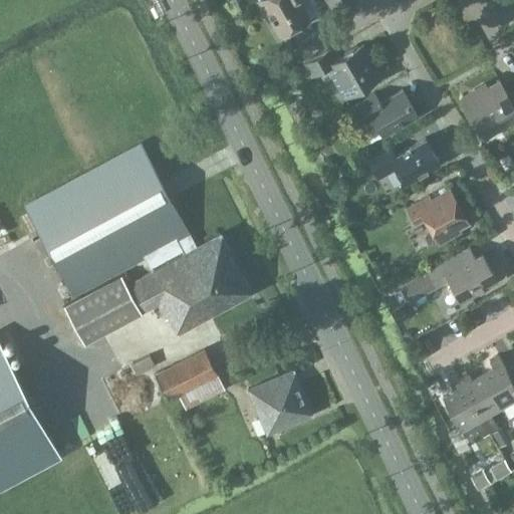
[(282,33),(309,17),(298,0),(258,0),(257,1),(266,14),(269,12),(282,33)]
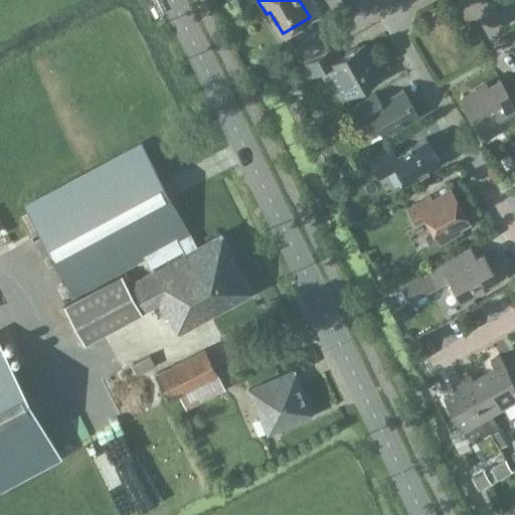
[(344,97),(381,75),(361,42),(335,57),(331,49),(305,64),(311,74),(326,65),(344,97)]
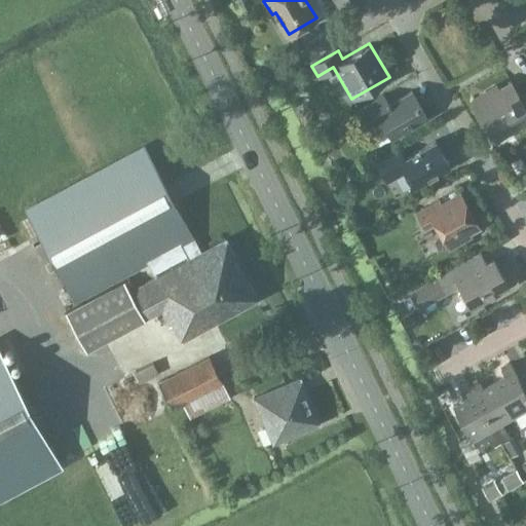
[(525,94),(521,98),(511,81),(475,102),(495,136),(525,117),(525,119),(525,94)]
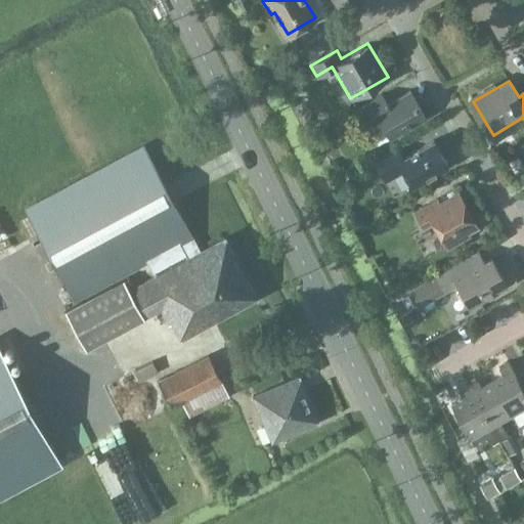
[(389,137),(424,117),(416,102),(417,101),(409,90),(394,98),(394,99),(386,103),(381,95),(354,111),(363,128),(379,119),(389,137)]
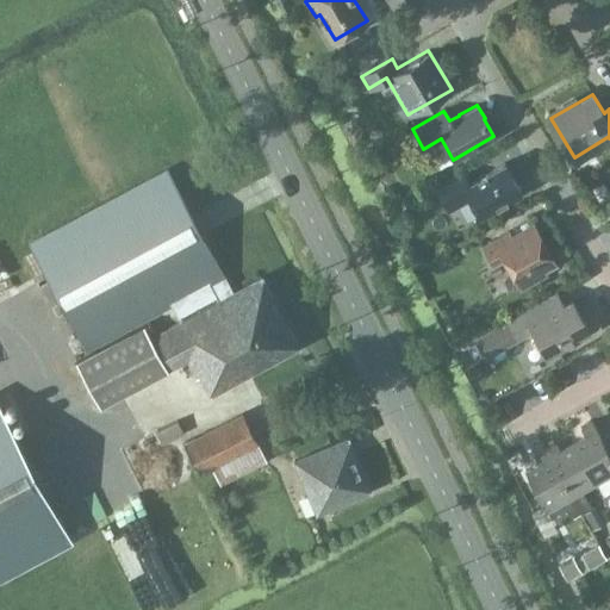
[(480,215),(521,192),(504,162),(467,182),(461,172),(435,186),(449,211),(471,198),(480,215)]
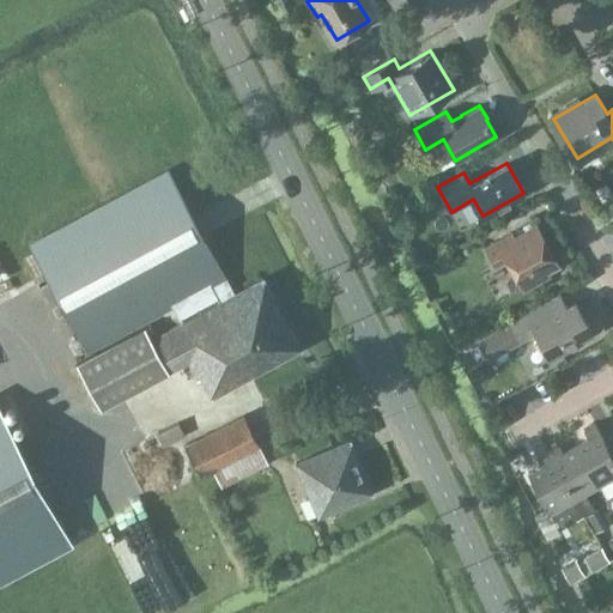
[(168,170),(29,243),(52,286),(87,352),(173,308),(181,322),(235,292),(192,214),(190,213),(168,170)]
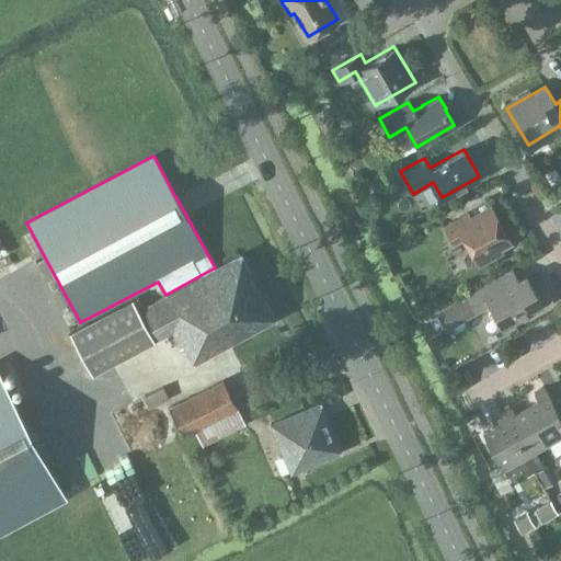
[(467,265),(479,263),(480,264),(502,252),(501,249),(512,242),(491,204),(469,216),(467,213),(445,226),(453,241),(462,236),(470,248),(462,258),(467,265)]
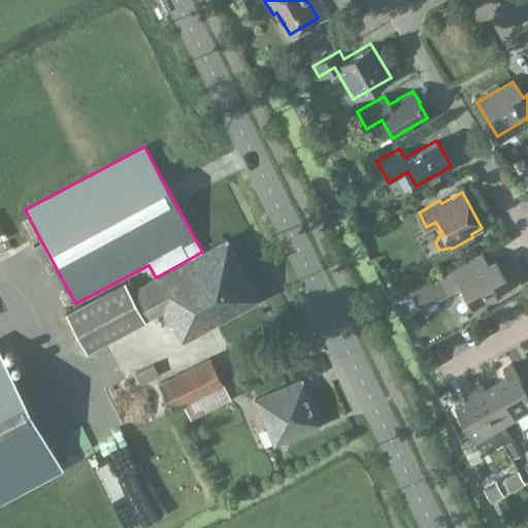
[(156,277),(134,289),(151,318),(161,312),(169,327),(171,326),(182,342),(260,301),(226,238),(202,252),(156,277)]
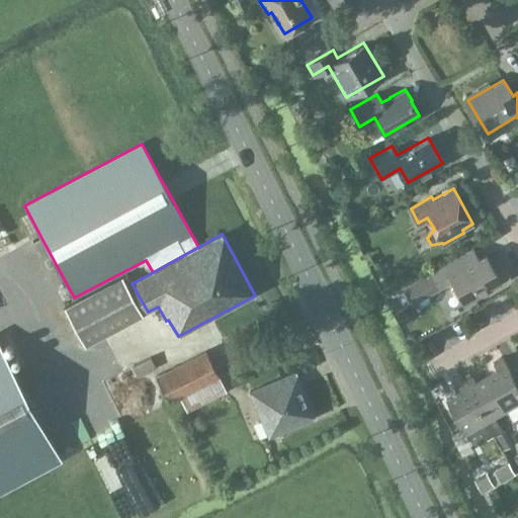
[(463,300),(501,280),(486,253),(470,261),(465,252),(429,272),(438,288),(452,280),(463,300)]
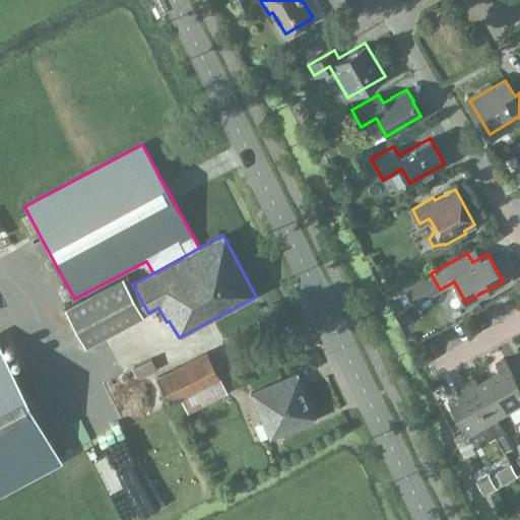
[(85,298),(65,309),(84,345),(146,314),(148,313),(132,284),(127,275),(85,298)]
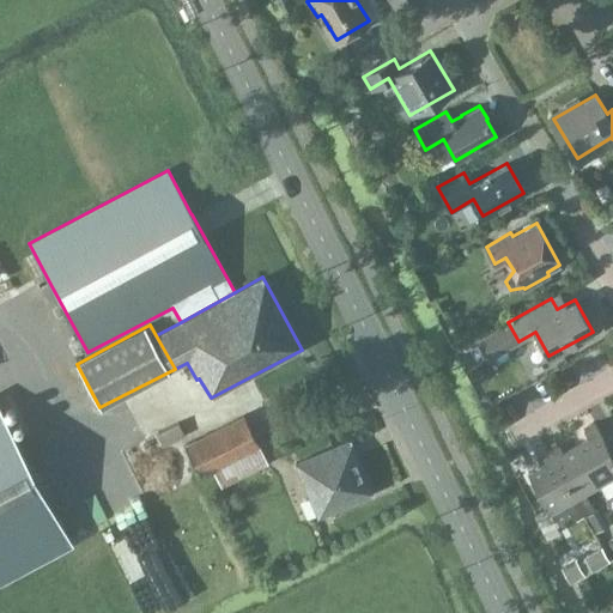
[(0,407),(0,577),(71,540),(0,407)]
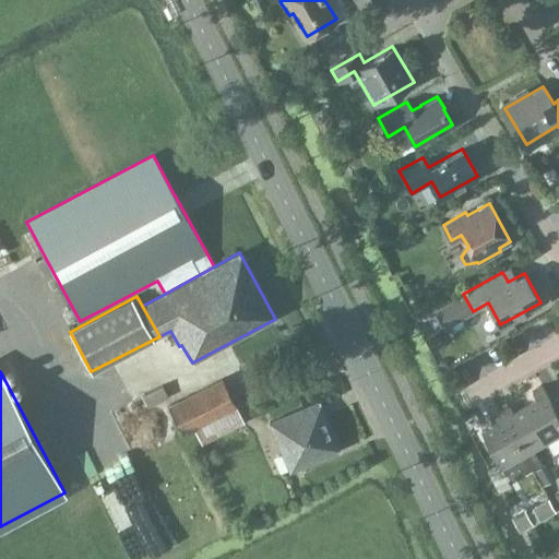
[(201,444),(245,424),(237,407),(223,379),(168,406),(182,435),(193,429),(201,444)]
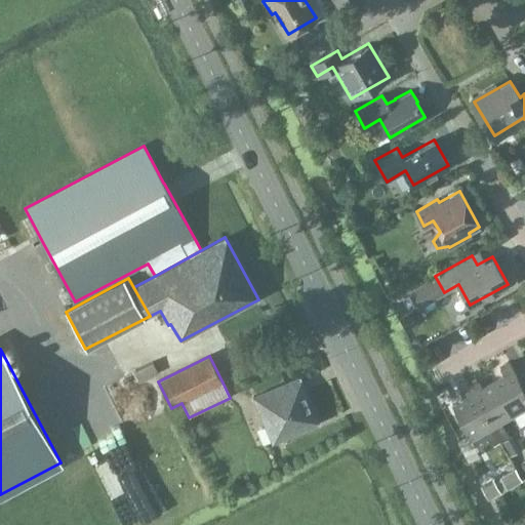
[(524,389),(517,375),(510,361),(498,367),(502,374),(492,380),(510,410),(521,404),(524,410),(524,389)]
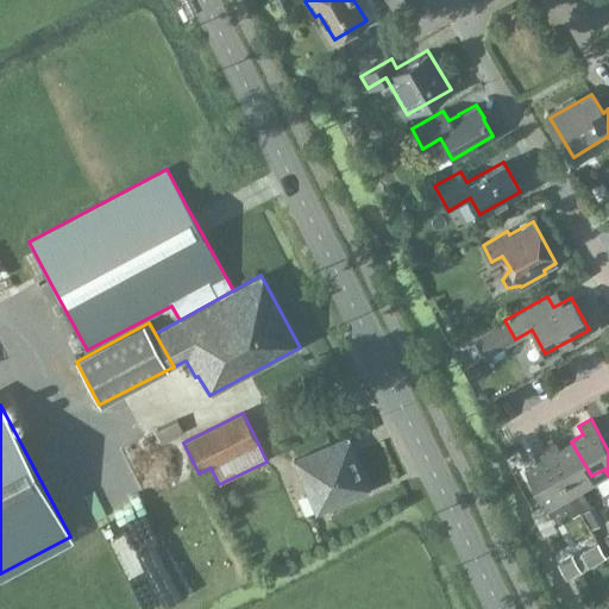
[(157,444),(180,439),(176,421),(154,426),(157,444)]
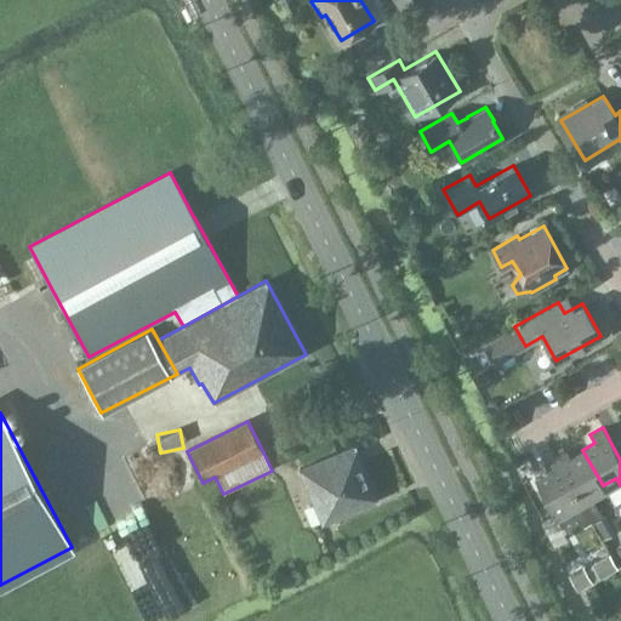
[(323,524),(377,499),(355,446),(300,469),(323,524)]
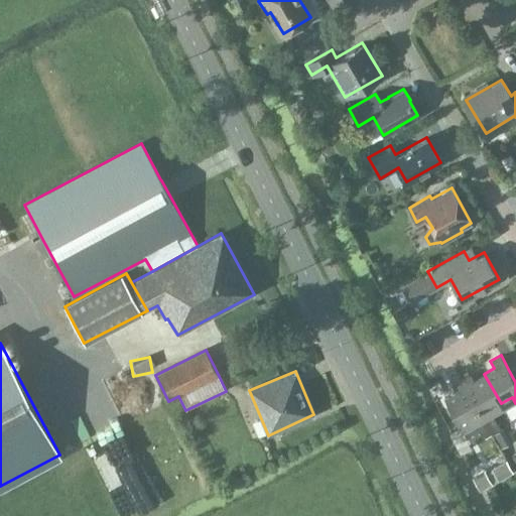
[(501,403),(484,374),(473,380),(469,373),(460,378),(490,430),(498,425),(490,409),(501,403)]
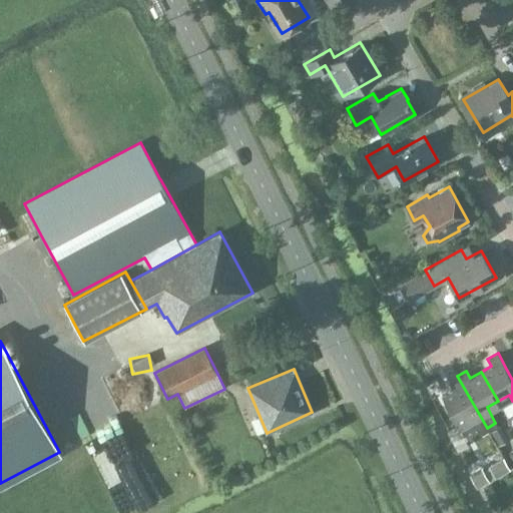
[(478,433),(487,428),(457,376),(449,381),(453,388),(441,394),(458,424),(469,417),(478,433)]
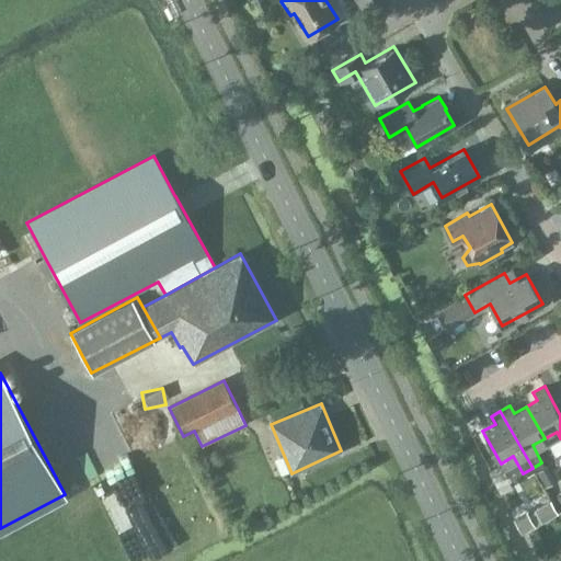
[(534,508),(541,521),(557,513),(549,500),(534,508)]
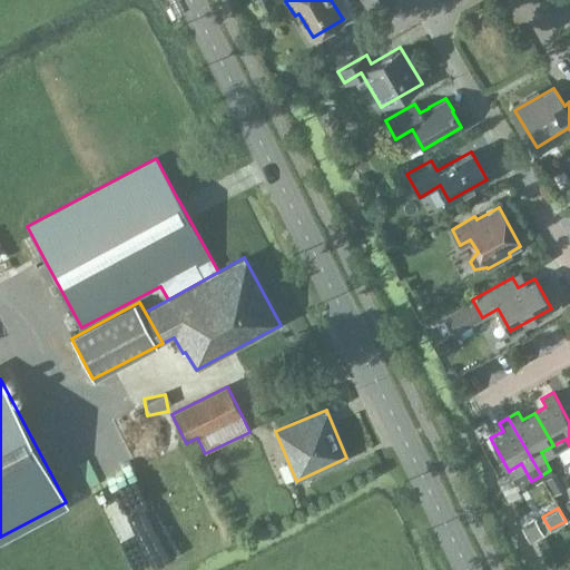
[(521,526),(529,541),(542,533),(534,518),(521,526)]
